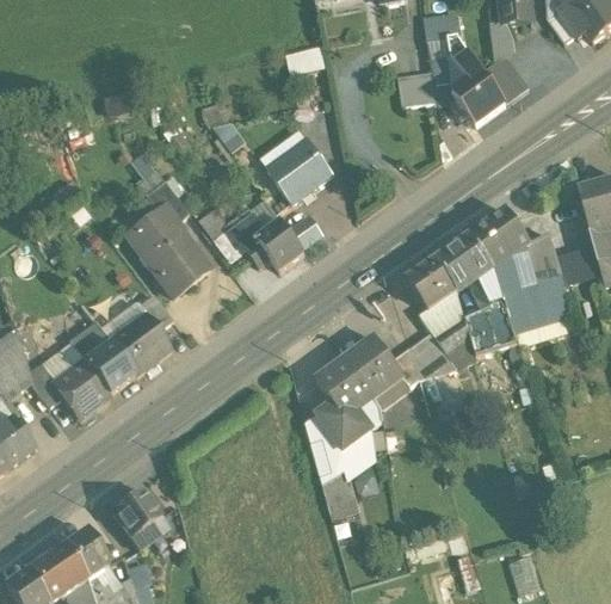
[(500,0),(504,23),(532,19),(530,0),(500,0)]
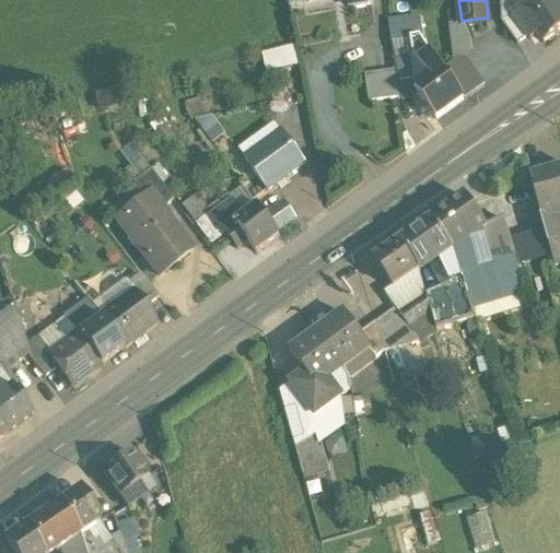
[(559,26),(559,7),(555,0),(525,0),(512,9),(531,35),(537,30),(544,38),(559,26)]
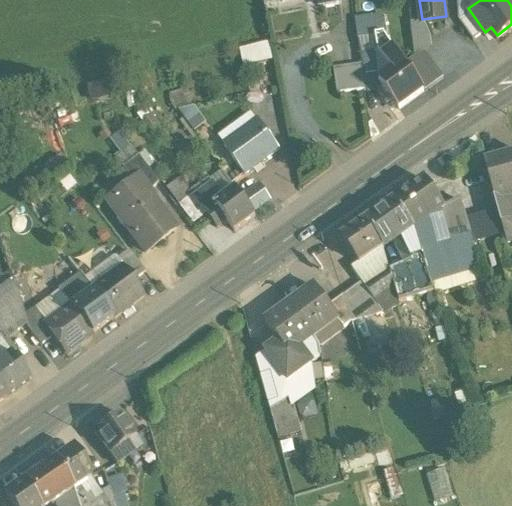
[(468,8),(459,16),(476,39),(485,32),(484,32),(468,8)]
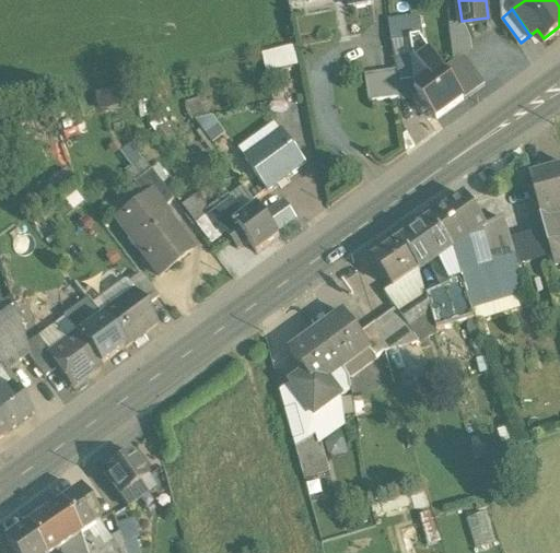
[(411,34),(392,37),(395,55),(407,53),(415,51),(411,34)]
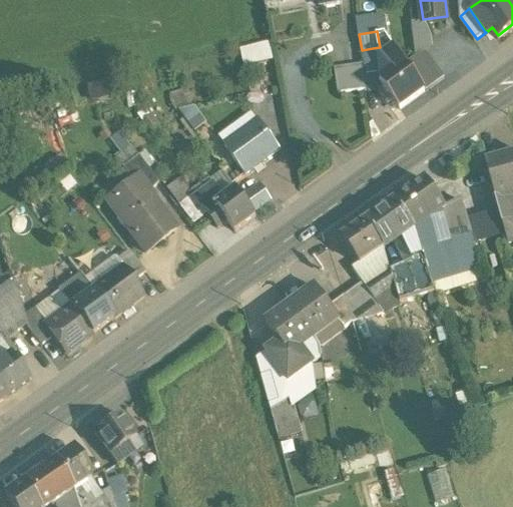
[(373,55),(385,74),(404,60),(381,31),(377,31),(380,47),(373,48),(373,55)]
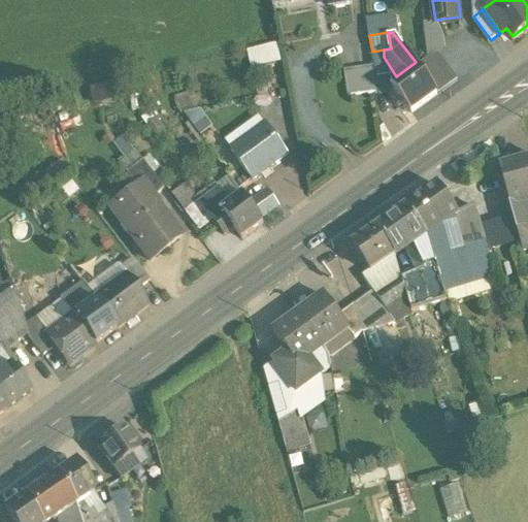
[(249,42),(251,61),(284,57),(281,38),(249,42)]
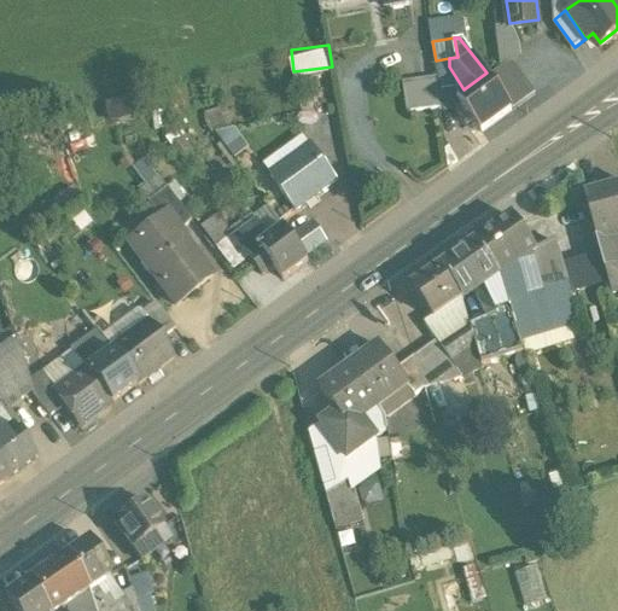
[(511,54),(488,73),(511,105),(512,105),(535,88),(511,54)]
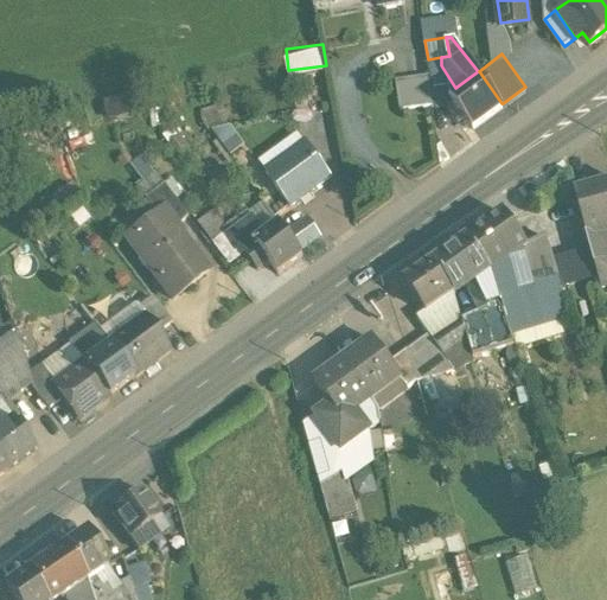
[(441,65),(428,68),(428,71),(433,101),(454,99),(449,91),(455,88),(441,65)]
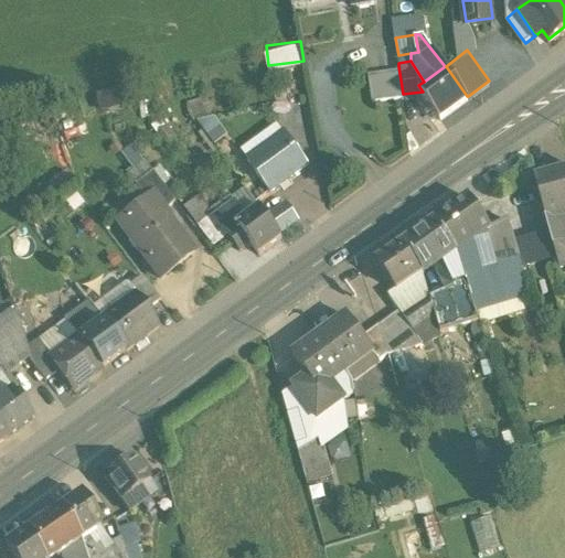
[(371,98),(403,94),(398,66),(366,71),(371,98)]
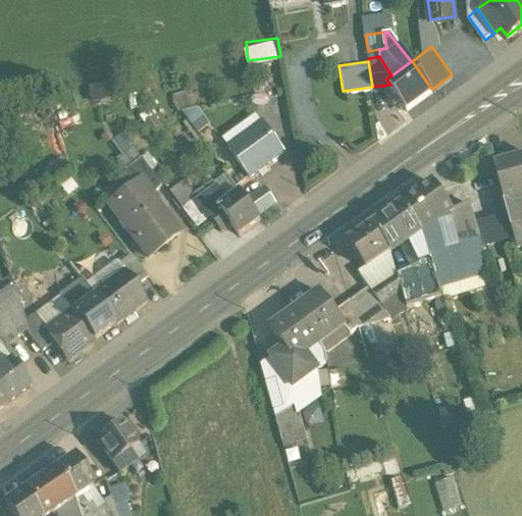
[(411,61),(386,79),(407,107),(431,89),(412,61),(411,61)]
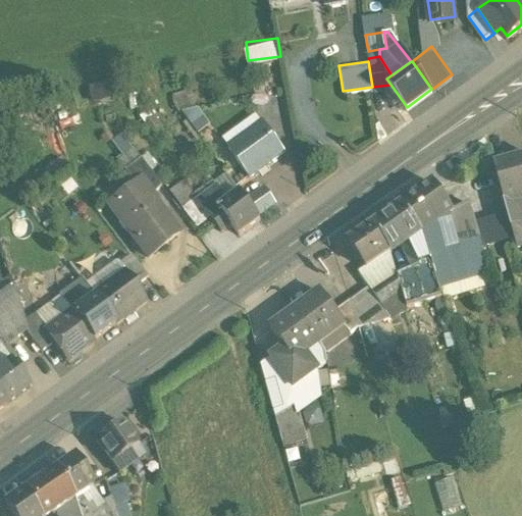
[(196,126),(209,120),(199,101),(186,107),(196,126)]
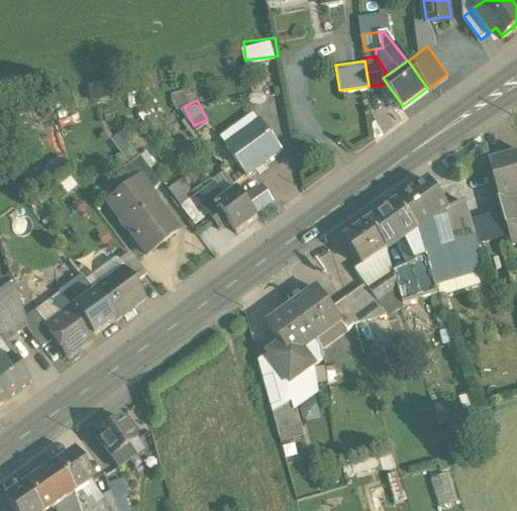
[(242,118),(224,131),(223,134),(228,141),(260,118),(256,114),(245,123),(242,118)]
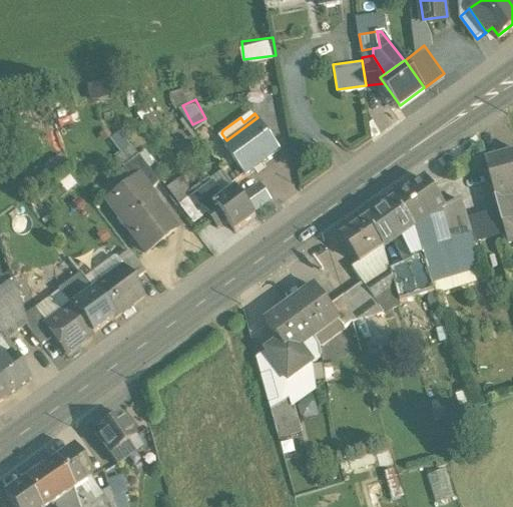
[(226,140),(224,142),(245,170),(279,145),(259,117),(258,117),(226,140)]
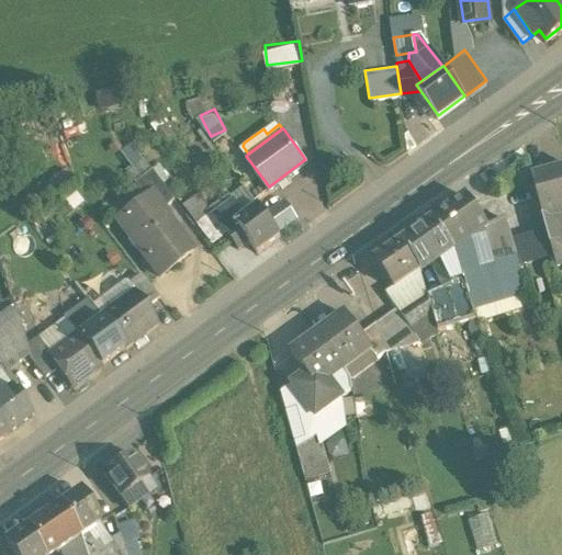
[(561,211),(561,163),(548,168),(560,212),(561,211)]
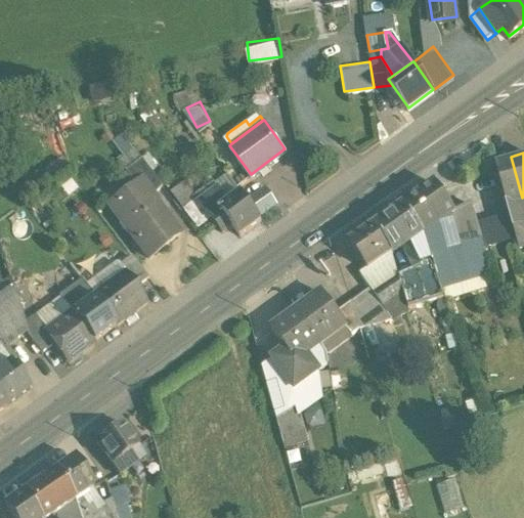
[(140,156),(125,168),(135,181),(140,177),(151,191),(162,183),(140,156)]
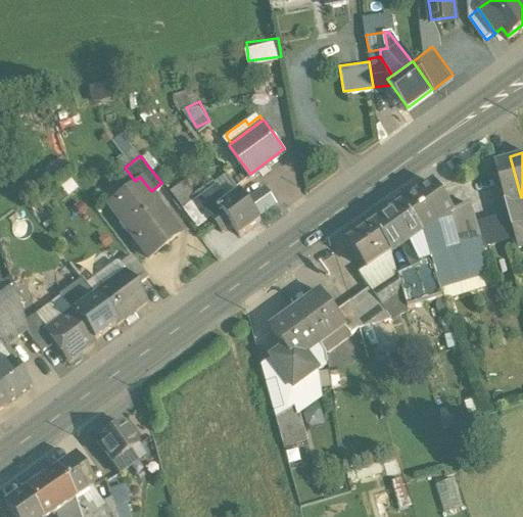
[(504,187),(507,201),(521,197),(510,156),(496,159),(503,185),(498,182),(502,191),(504,187)]
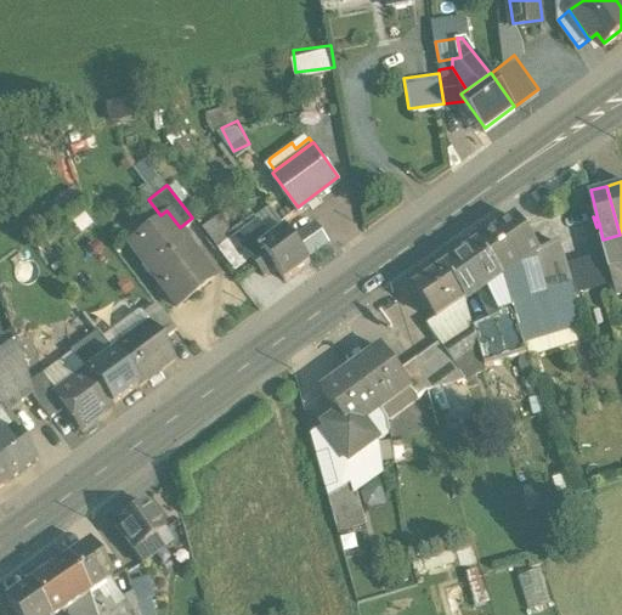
[(272,236),(250,253),(252,254),(264,271),(275,263),(286,276),(311,257),(306,250),(295,236),(270,202),(255,213),(259,218),(272,236)]
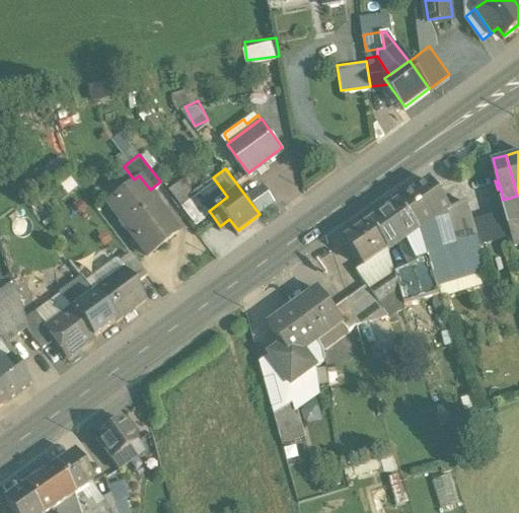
[(150,190),(139,175),(134,179),(123,189),(130,199),(120,206),(130,219),(125,223),(147,251),(178,227),(150,190)]
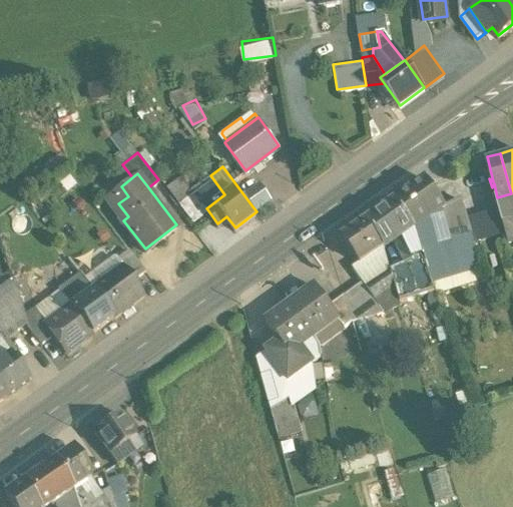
[(190,191),(178,174),(167,183),(179,199),(190,191)]
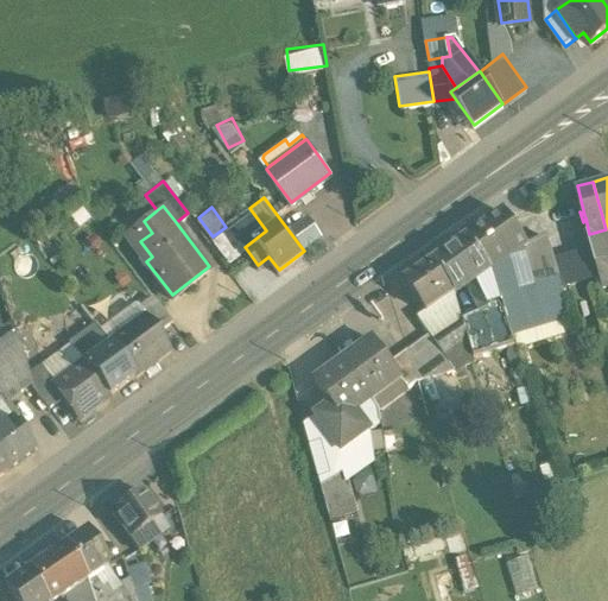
[(529,241),(505,208),(469,233),(489,264),(493,269),(494,274),(508,265),(505,260),(525,246),(529,242),(529,241)]
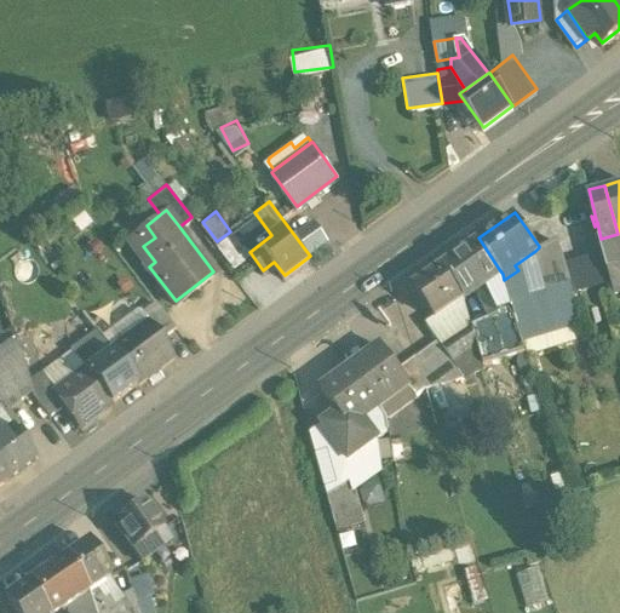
[(271,235),(258,217),(233,235),(248,256),(251,253),(250,252),(271,235)]
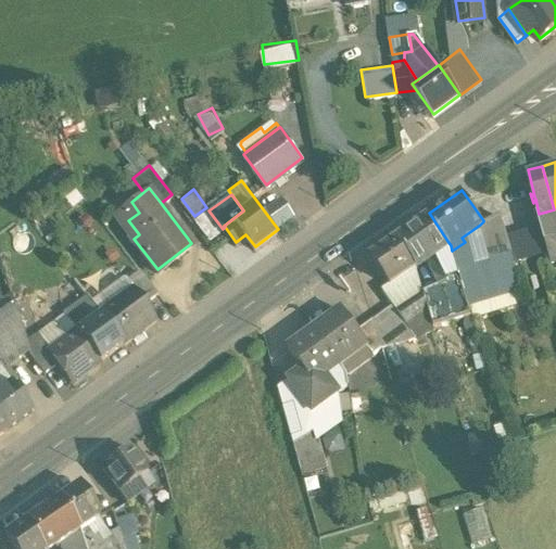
[(282,196),(264,211),(274,224),(293,211),(282,196)]
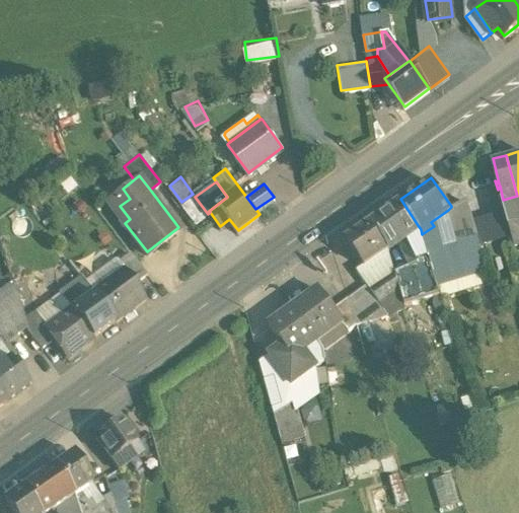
[(518,219),(518,203),(517,196),(503,200),(515,240),(518,238),(518,228),(517,220),(518,219)]
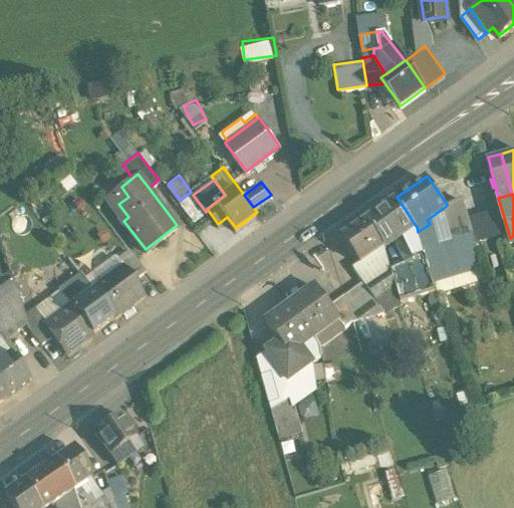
[(397,197),(366,218),(384,243),(414,223),(397,197)]
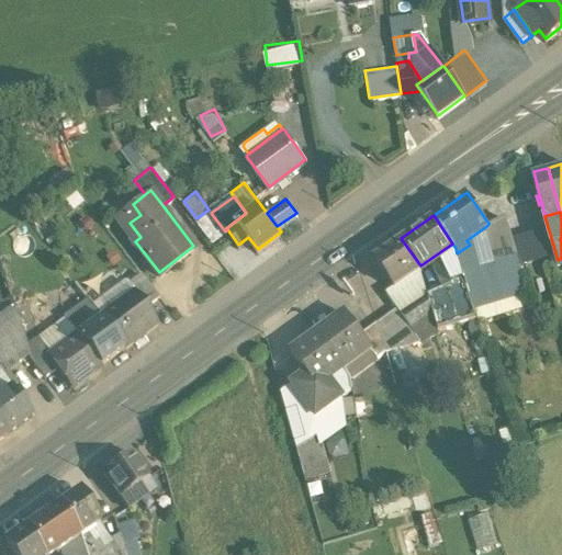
[(521,276),(504,215),(489,223),(489,224),(485,227),(494,259),(493,259),(499,283),(508,281),(521,276)]
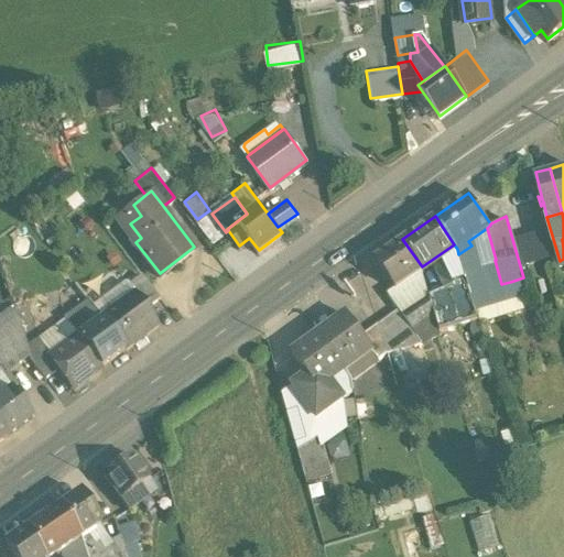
[(422,266),(402,239),(376,257),(396,285),(422,266)]
